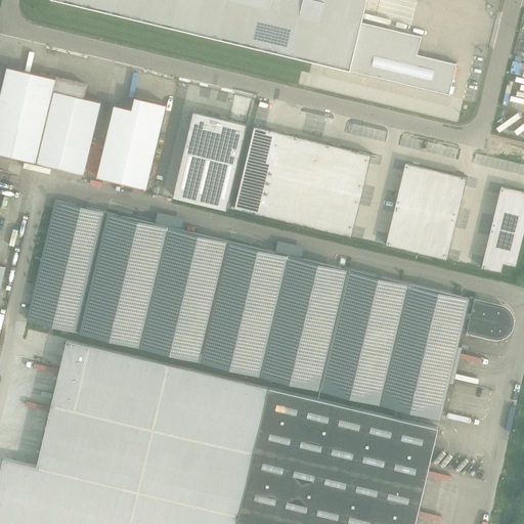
[(56,0),(450,94),(457,63),(418,54),(422,36),(361,22),(362,16),(365,5),(366,0),(56,0)]
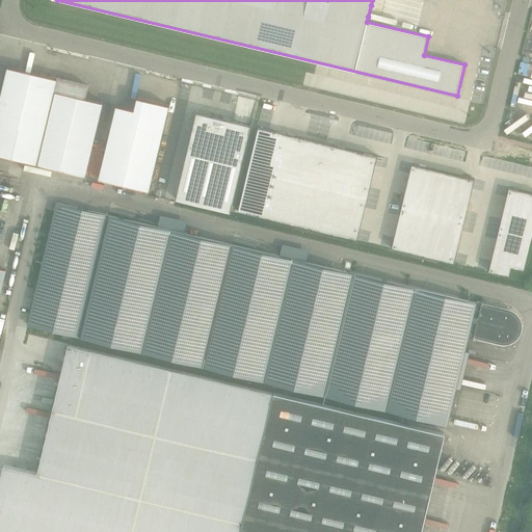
[(0,155),(36,164),(57,78),(7,67),(0,98),(0,155)]
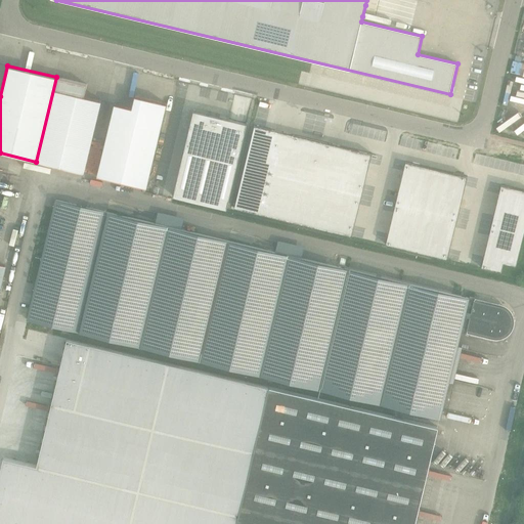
[(101,101),(84,97),(87,85),(56,77),(36,162),(84,173),(101,101)]
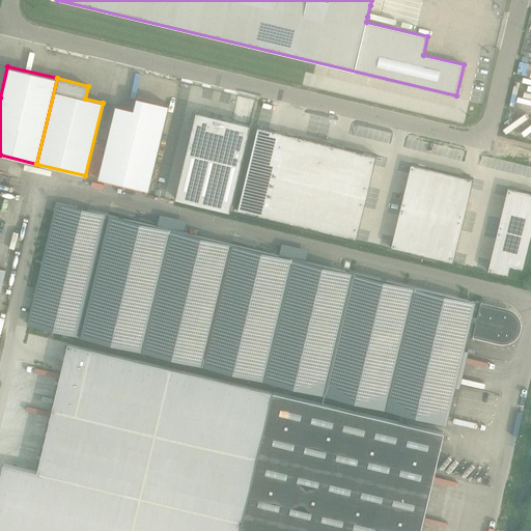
[(134,112),(116,108),(99,178),(147,190),(167,107),(137,100),(134,112)]
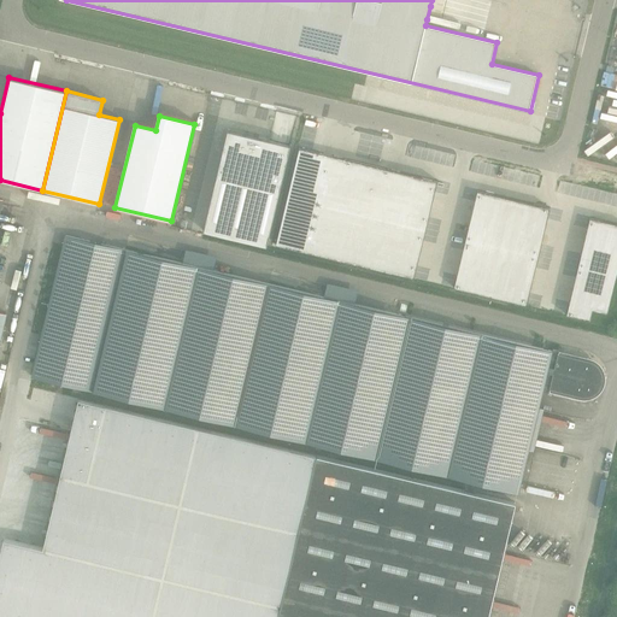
[(228,130),(204,230),(205,231),(266,246),(268,245),(268,244),(292,145),(289,145),(228,130)]
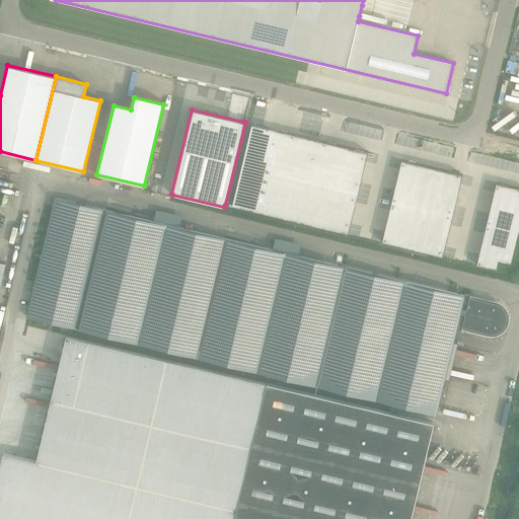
[(251,125),(231,208),(349,235),(369,153),(251,125)]
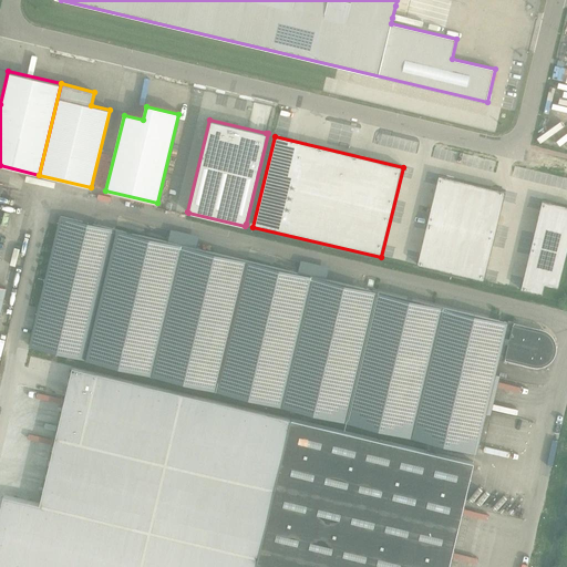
[(437,174),(416,264),(484,280),(505,189),(437,174)]
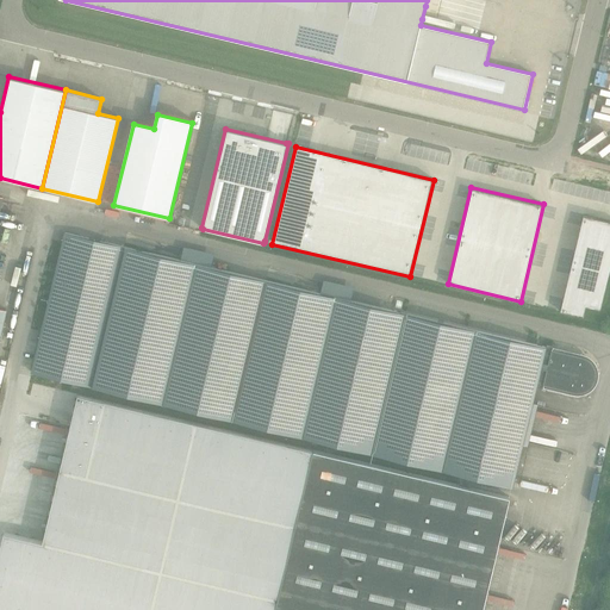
[(609,219),(583,213),(560,310),(584,316),(586,305),(601,309),(609,269),(609,219)]
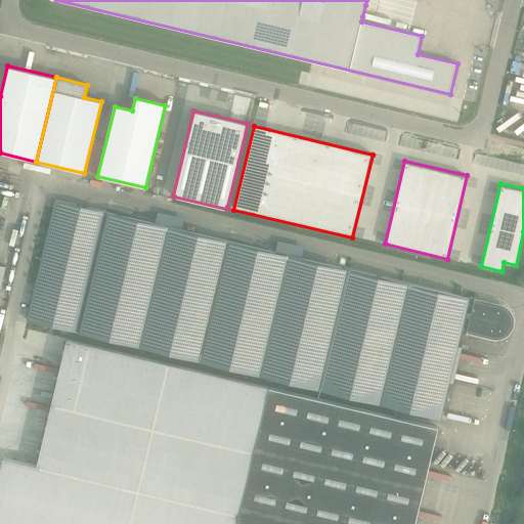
[(56,200),(28,320),(79,333),(138,347),(199,361),(260,376),(295,384),(318,390),(368,401),(380,404),(440,419),(449,379),(456,348),(462,329),(493,337),(495,337),(496,337),(497,337),(499,337),(500,336),(501,336),(503,335),(505,335),(506,334),(507,333),(508,332),(509,331),(510,330),(510,329),(511,328),(512,326),(512,325),(512,323),(513,322),(513,321),(513,319),(512,318),(512,317),(512,315),(511,314),(511,313),(510,312),(509,311),(508,310),(507,309),(506,308),(505,307),(504,307),(503,306),(500,306),(469,298),(407,284),(348,269),(301,258),(304,247),(295,244),(278,241),(275,252),(227,241),(181,229),(183,218),(170,214),(158,212),(155,223),(107,212),(56,200)]
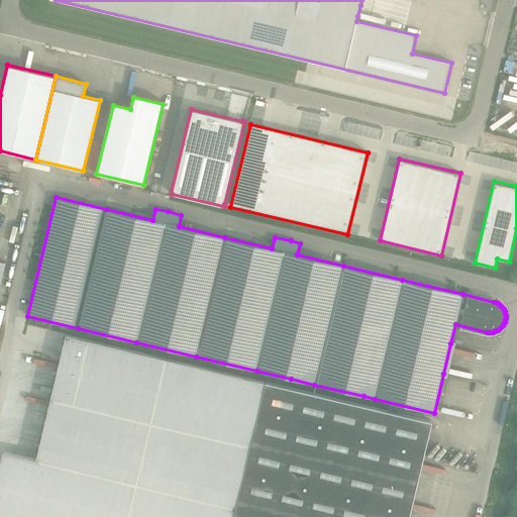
[(4,451),(0,468),(0,516),(409,516),(423,461),(432,422),(64,334),(58,360),(34,458),(4,451)]
